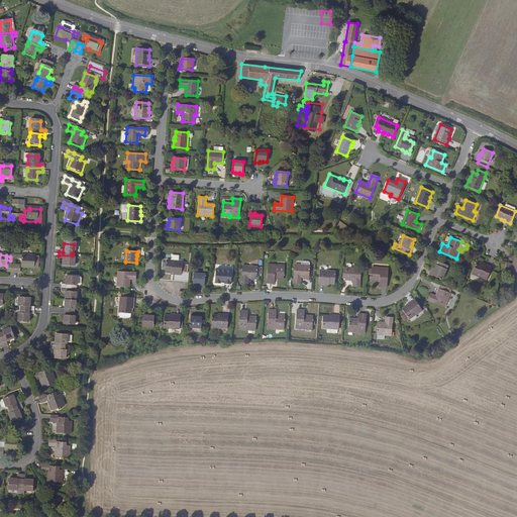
[(21,261),(20,267),(26,268),(26,269),(37,270),(37,259),(33,257),(21,255),(21,256),(17,256),(17,261),(21,261)]
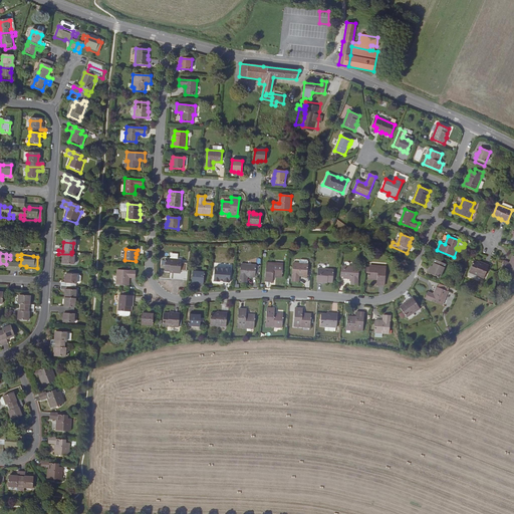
[(71,254),(58,254),(57,257),(61,257),(62,257),(62,266),(71,267),(72,258),(71,258),(71,254)]
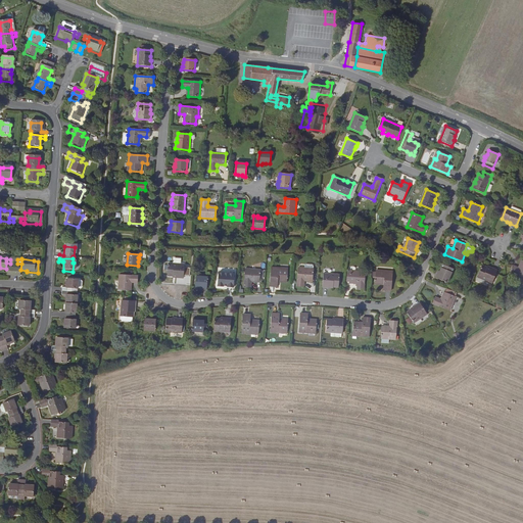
[(522,260),(519,269),(518,268),(513,266),(511,272),(522,277),(522,260)]
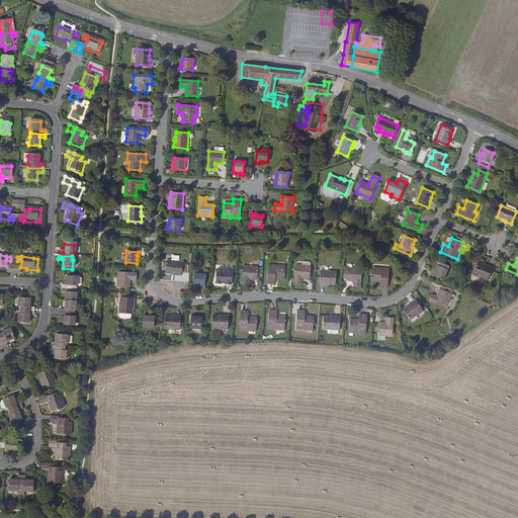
[(175,274),(175,275),(181,275),(182,262),(167,260),(166,273),(171,273),(175,274)]
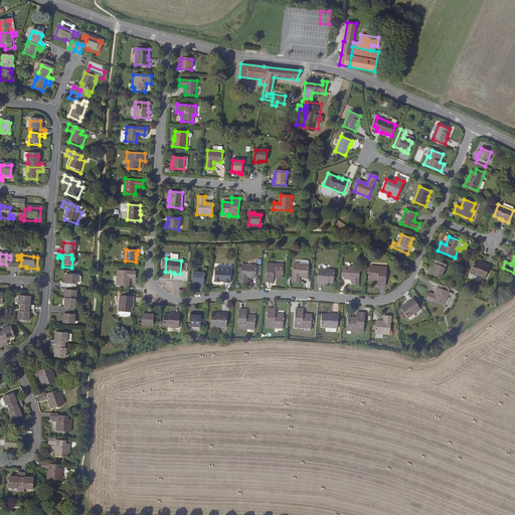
[(436,261),(434,267),(432,271),(431,270),(430,274),(441,279),(447,265),(436,261)]
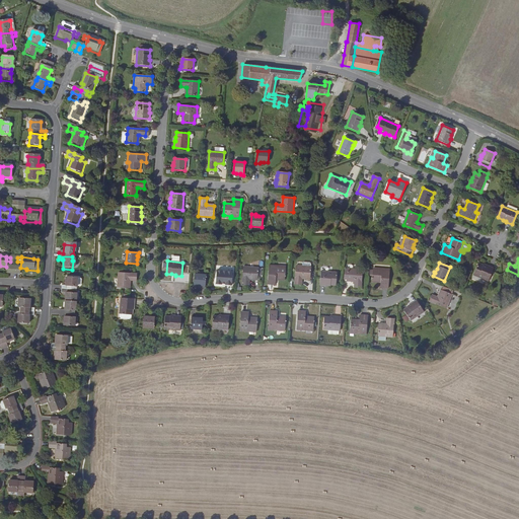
[(494,269),(488,266),(488,267),(484,266),(478,264),(474,275),(489,281),(494,269)]
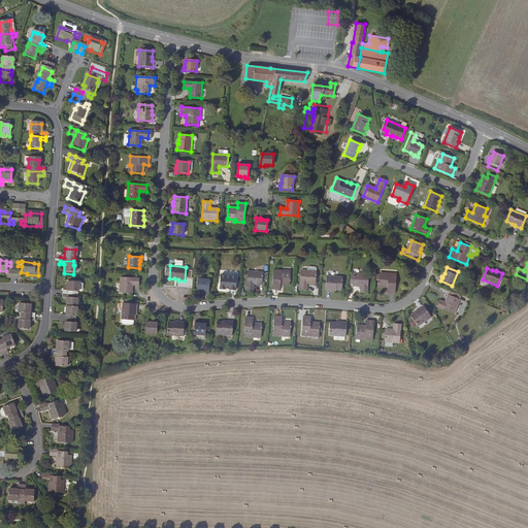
[(290,285),(291,273),(283,272),(283,270),(273,270),(272,289),(281,290),(281,285),(290,285)]
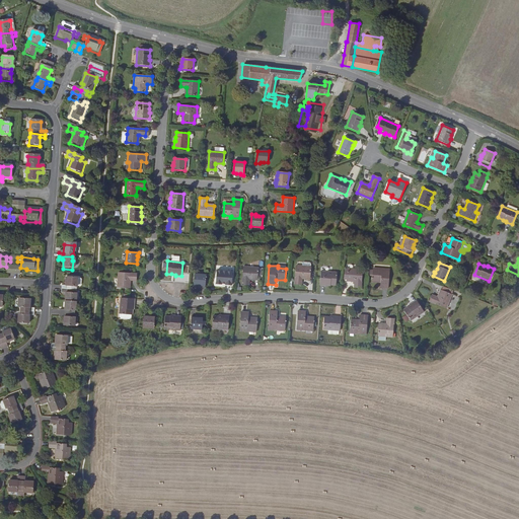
[(311,267),(303,267),(296,266),(294,284),(301,285),(302,279),(302,278),(310,279),(311,267)]
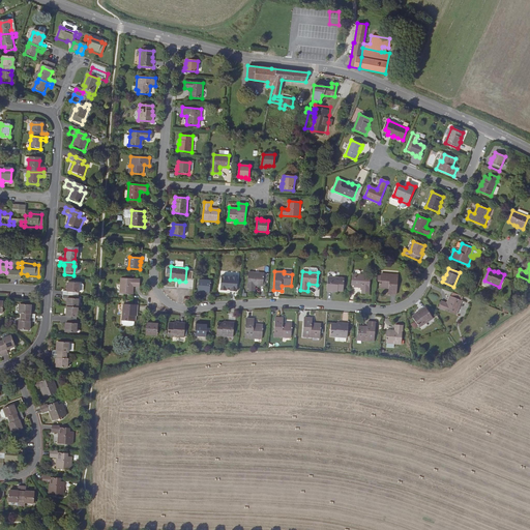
[(255,284),(263,284),(264,273),(248,272),(246,291),(254,292),(255,285),(255,284)]
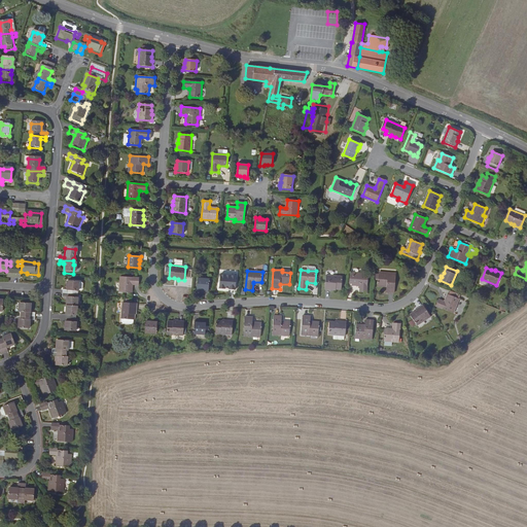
[(360,285),(360,286),(359,292),(366,292),(369,274),(353,273),(350,273),(349,283),(352,283),(352,284),(360,285)]
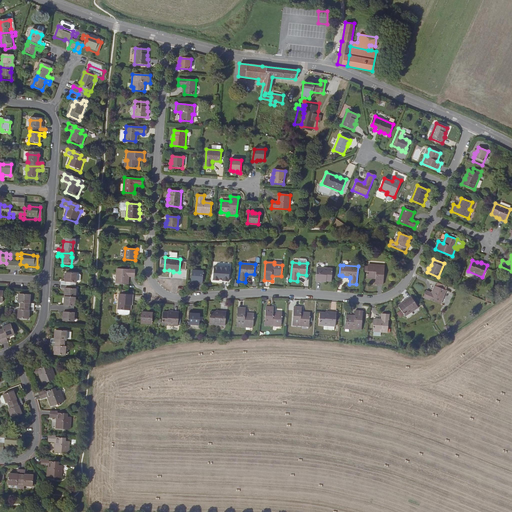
[(384,266),(376,265),(375,267),(368,267),(367,278),(376,279),(375,284),(383,284),(384,266)]
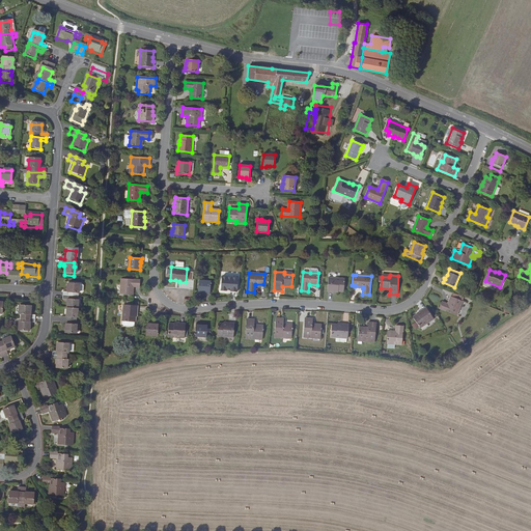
[(230,290),(230,291),(236,291),(238,278),(222,277),(220,289),(226,290),(230,290)]
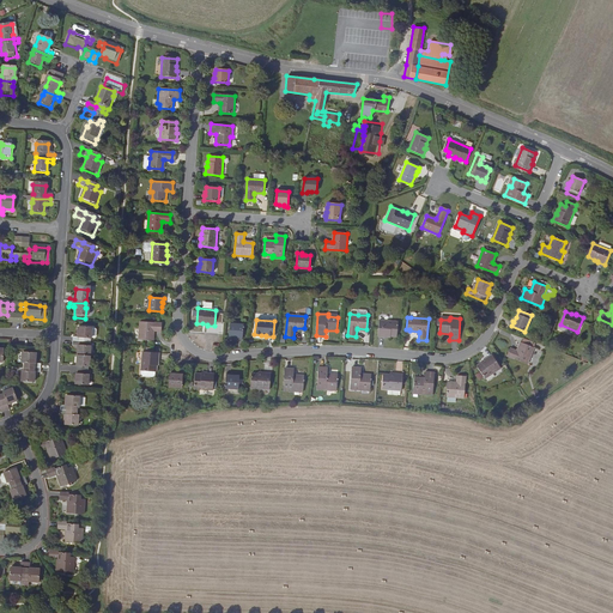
[(153,331),(155,331),(161,332),(162,323),(140,321),(139,339),(152,340),(153,331)]
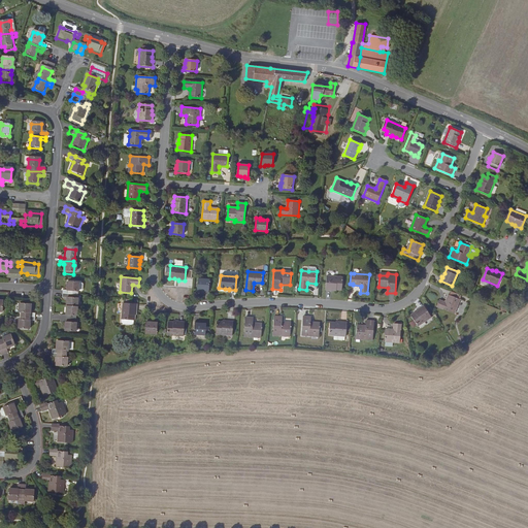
[(332,289),(336,290),(341,290),(342,277),(327,276),(326,290),(332,290),(332,289)]
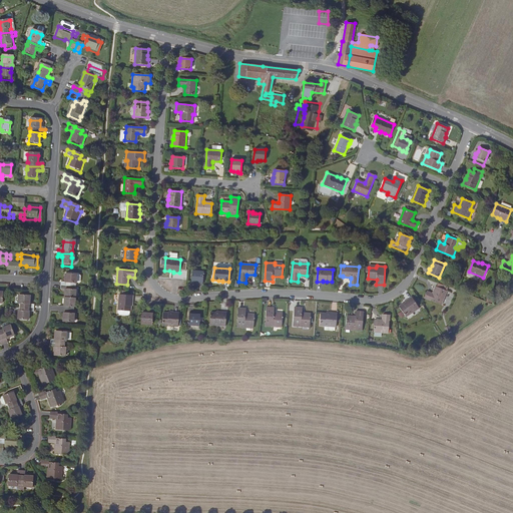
[(191,282),(195,282),(198,283),(198,284),(202,284),(203,272),(192,271),(191,282)]
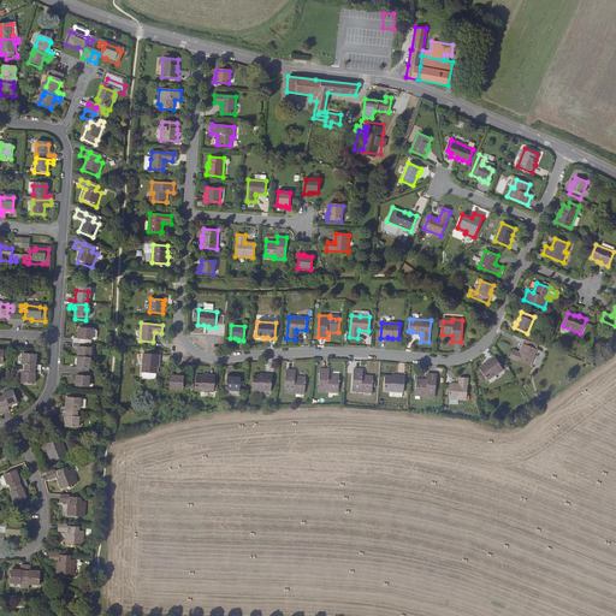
[(71,341),(71,345),(89,347),(89,343),(90,343),(93,343),(95,341),(95,336),(94,333),(92,332),(77,331),(77,342),(75,342),(71,341)]
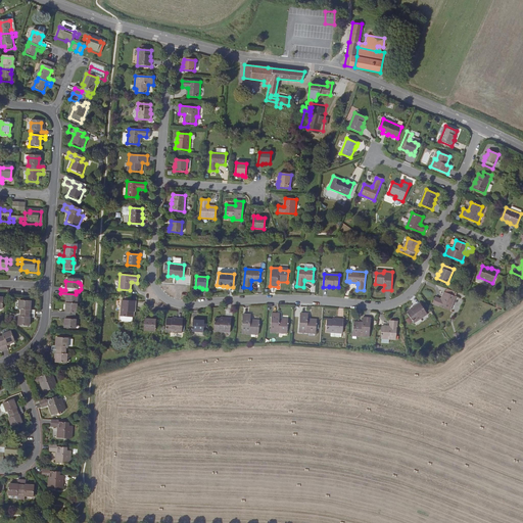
[(458,292),(446,287),(444,292),(456,297),(458,292)]
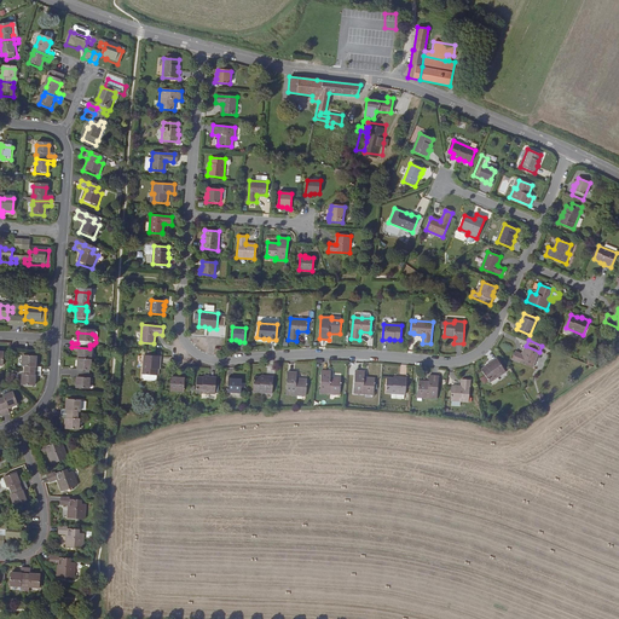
[(532,368),(539,352),(526,346),(524,356),(522,354),(515,352),(513,359),(532,368)]
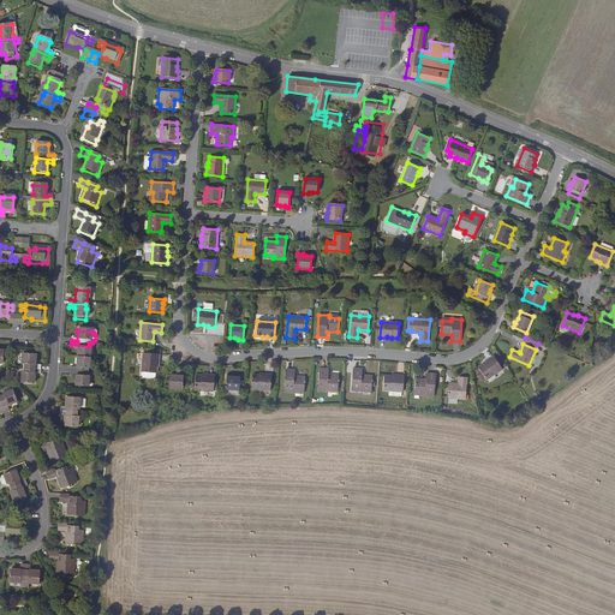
[(76,350),(75,358),(89,359),(89,351),(88,350),(89,346),(71,345),(70,348),(76,350)]
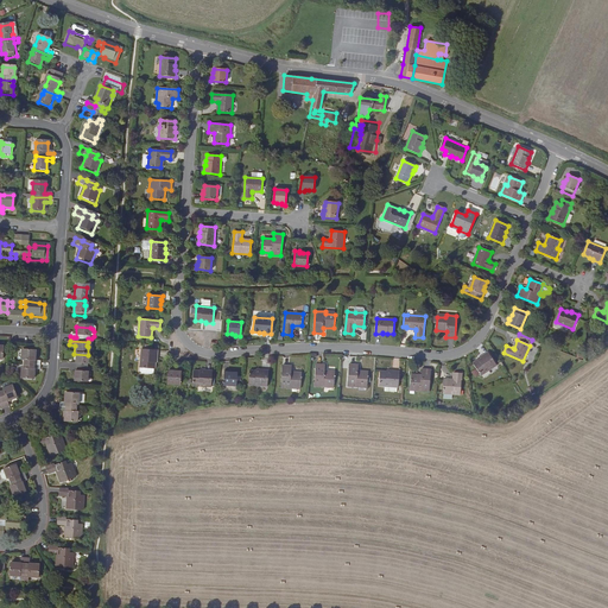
[(149,368),(149,374),(153,374),(154,368),(156,362),(156,358),(157,358),(157,350),(141,349),(140,367),(149,368)]
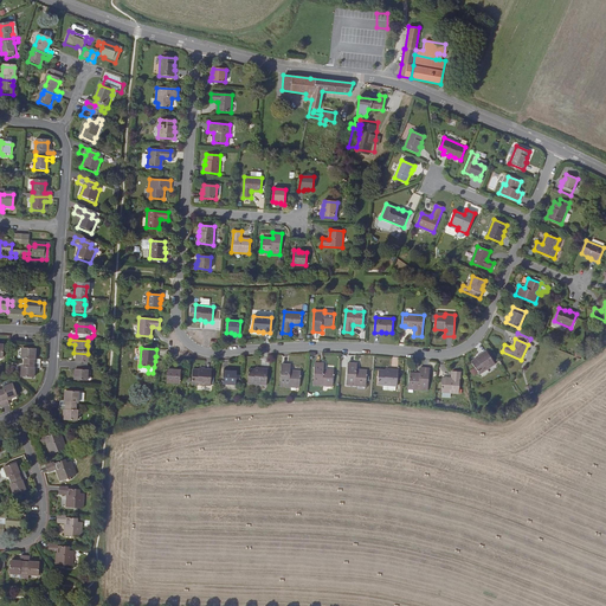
[(20,360),(20,363),(38,365),(38,361),(34,360),(32,360),(33,350),(20,349),(19,359),(20,360)]
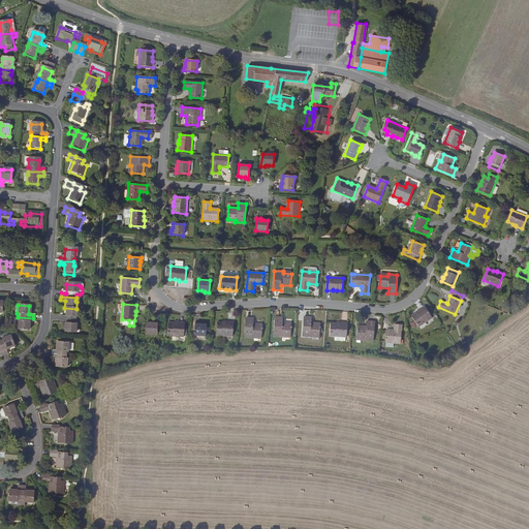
[(424,306),(418,310),(419,311),(416,313),(412,316),(415,320),(418,325),(423,323),(427,320),(428,321),(430,324),(435,321),(424,306)]
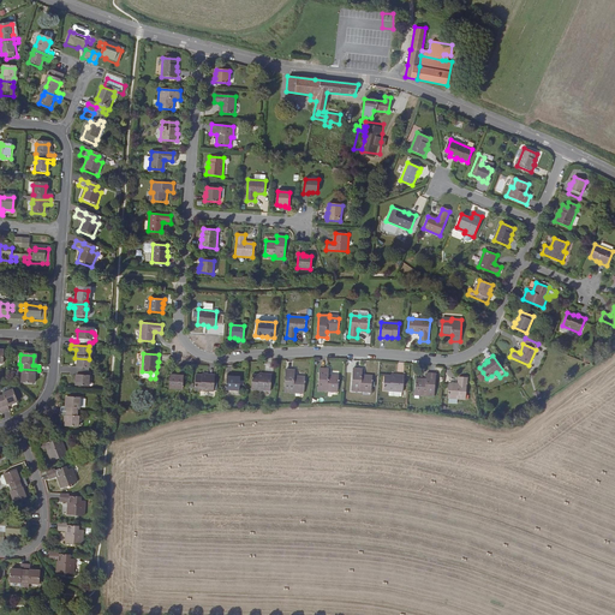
[(69,368),(69,372),(87,374),(87,370),(88,370),(89,359),(75,358),(75,369),(69,368)]
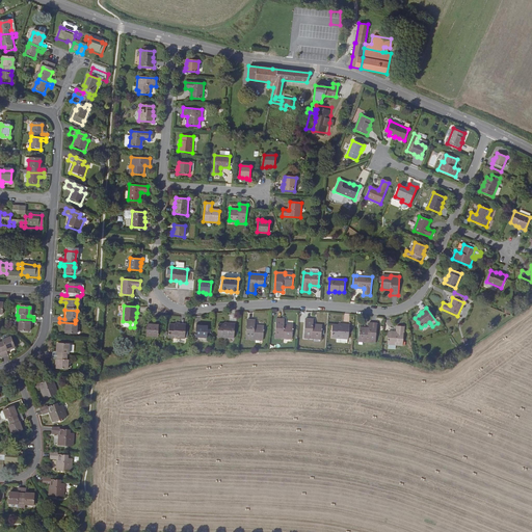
[(33,320),(18,319),(18,323),(16,323),(16,331),(27,333),(28,324),(32,324),(33,320)]
